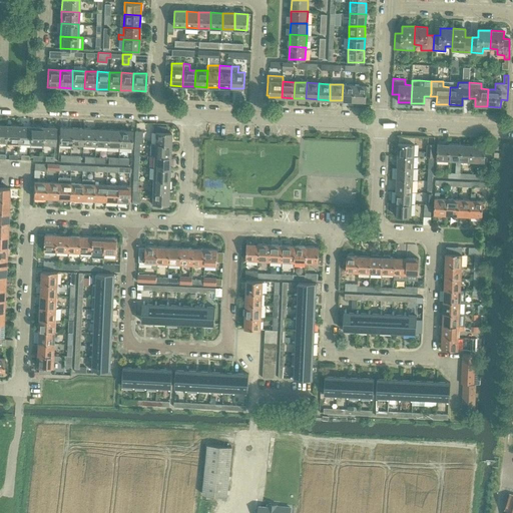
[(342,100),(354,101),(354,85),(343,84),(342,100)]
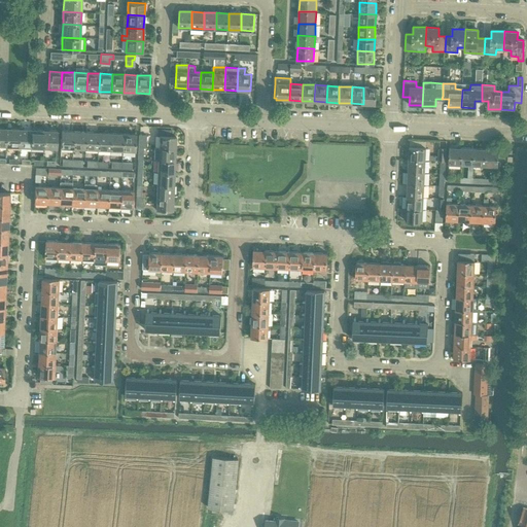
[(363,88),(363,104),(376,104),(377,88),(363,88)]
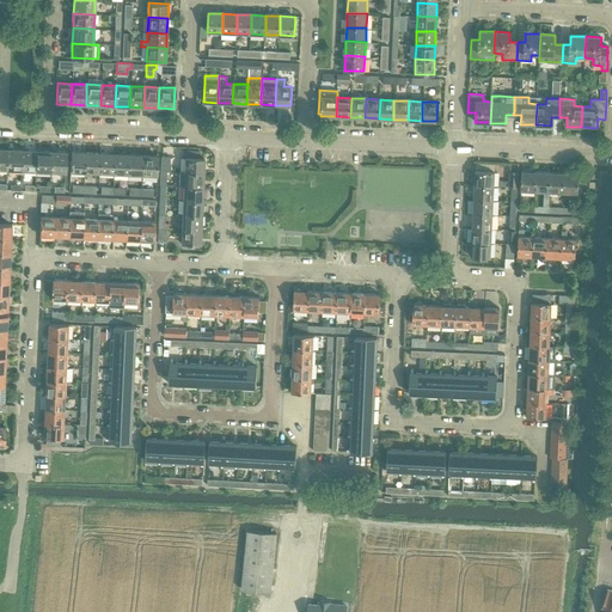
[(22,150),(7,150),(6,169),(20,170),(22,150)]
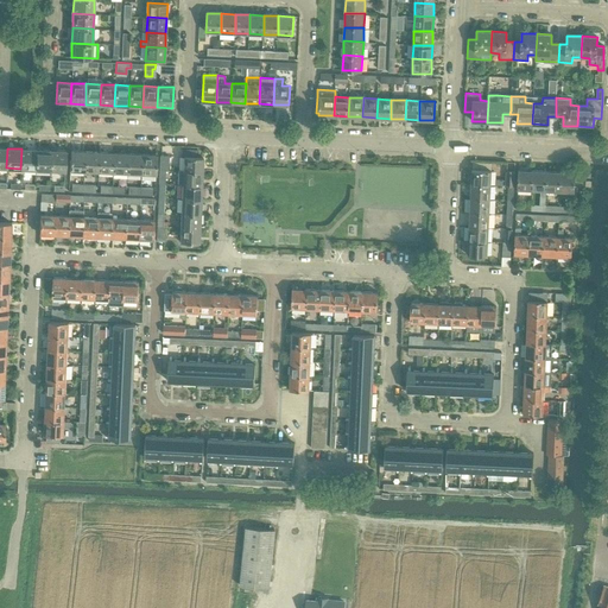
[(36,150),(21,149),(20,169),(36,170),(36,150)]
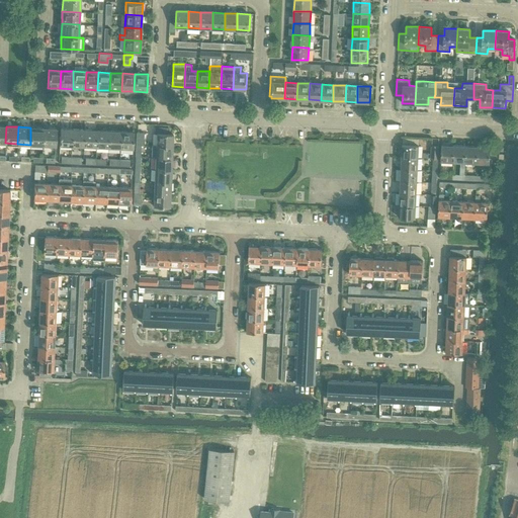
[(42,128),(30,127),(30,145),(42,145),(42,128)]
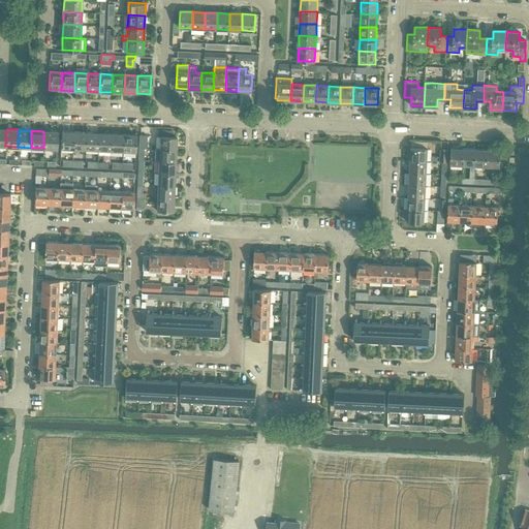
[(160,135),(159,148),(176,149),(177,136),(168,136),(168,130),(158,130),(158,135),(160,135)]
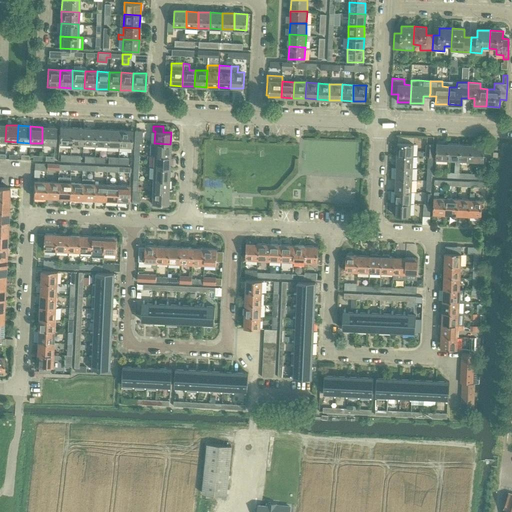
[(55,127),(42,127),(42,143),(54,144),(55,127)]
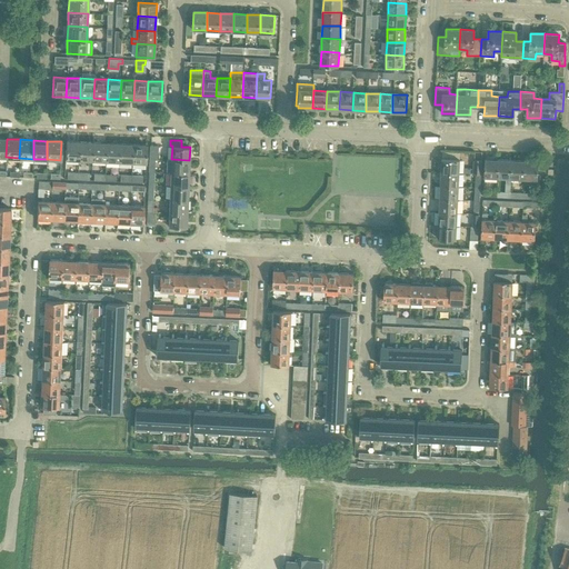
[(65,159),(79,160),(79,141),(66,141),(65,159)]
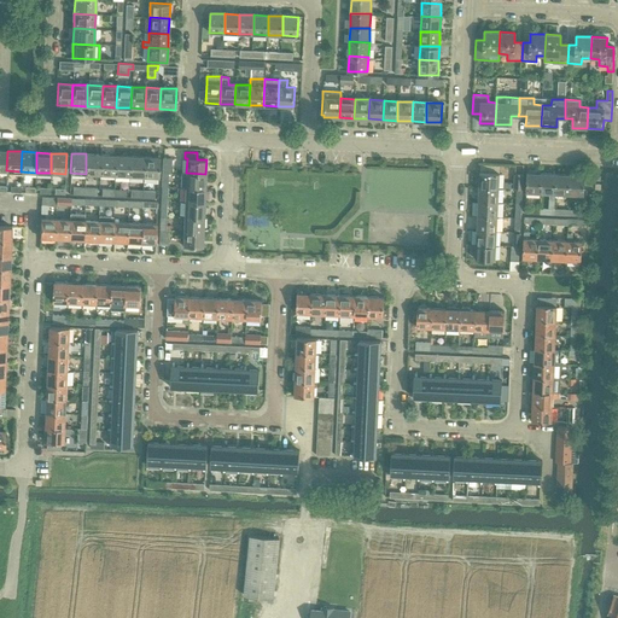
[(86,174),(100,174),(100,155),(86,153),(86,174)]
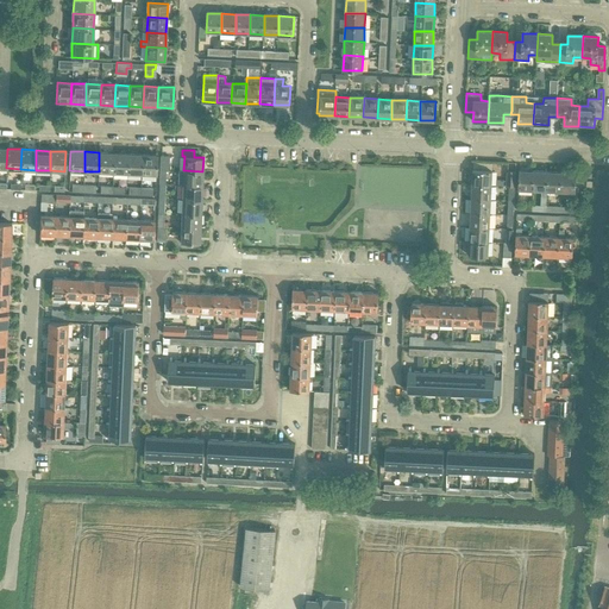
[(99,171),(113,173),(113,152),(99,152),(99,171)]
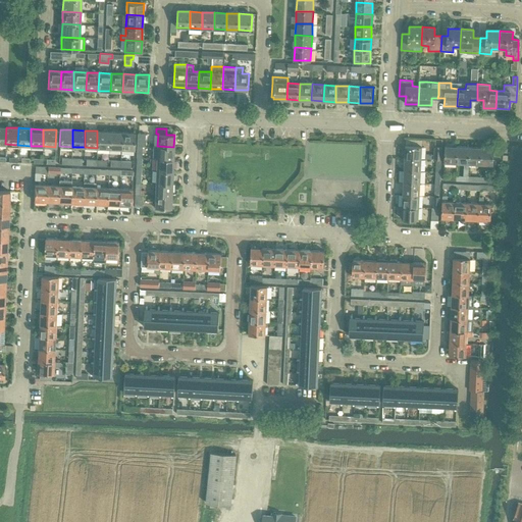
[(97,148),(108,148),(109,132),(97,131),(97,148)]
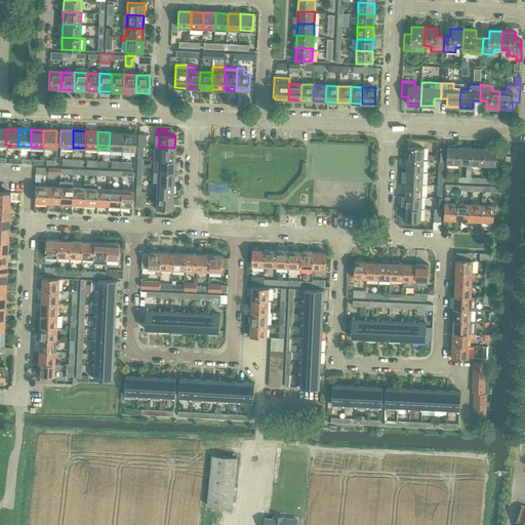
[(109,149),(122,150),(122,132),(110,132),(109,149)]
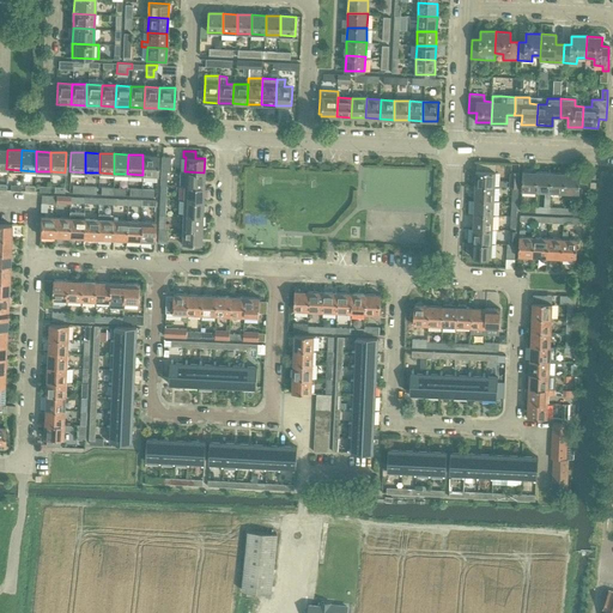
[(143,155),(143,175),(157,175),(157,156),(143,155)]
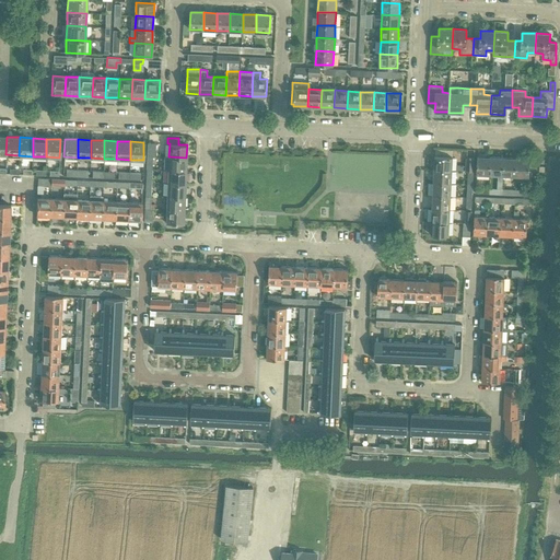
[(434,155),(434,170),(452,171),(452,156),(434,155)]
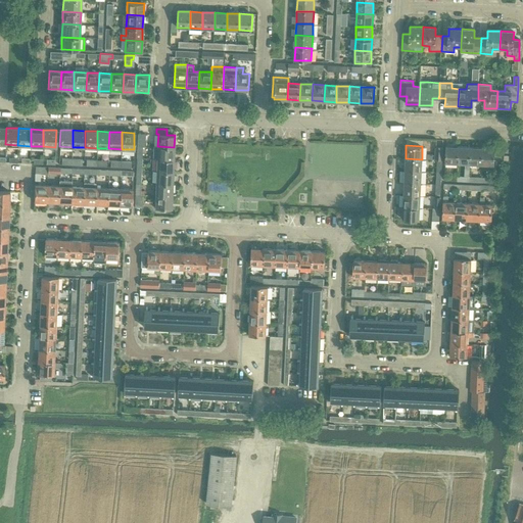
[(153,146),(153,158),(157,158),(173,159),(174,147),(157,146),(153,146)]
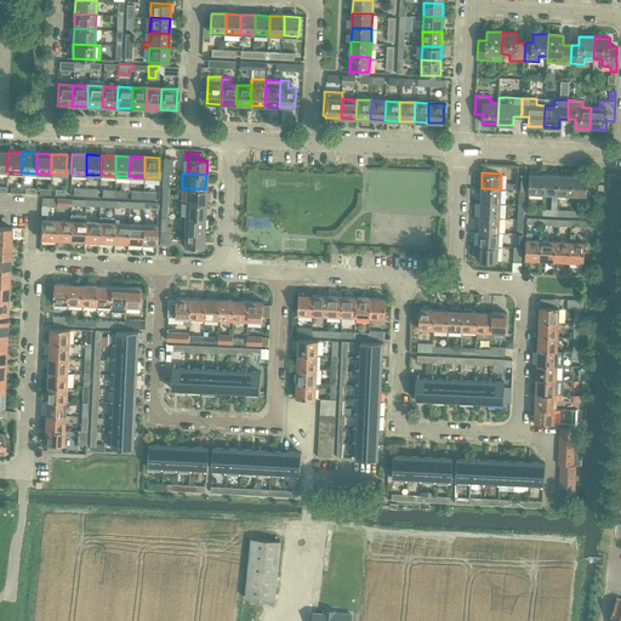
[(529,174),(528,193),(543,194),(543,174),(529,174)]
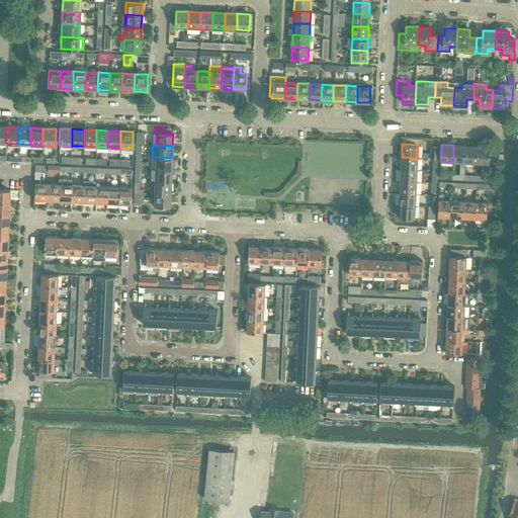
[(453,145),(453,162),(460,162),(460,166),(464,166),(465,162),(465,146),(453,145)]
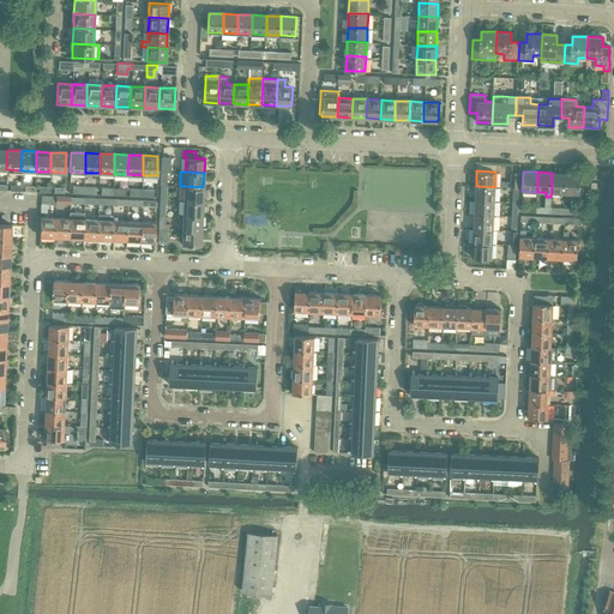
[(552,192),(566,193),(567,174),(552,173),(552,192)]
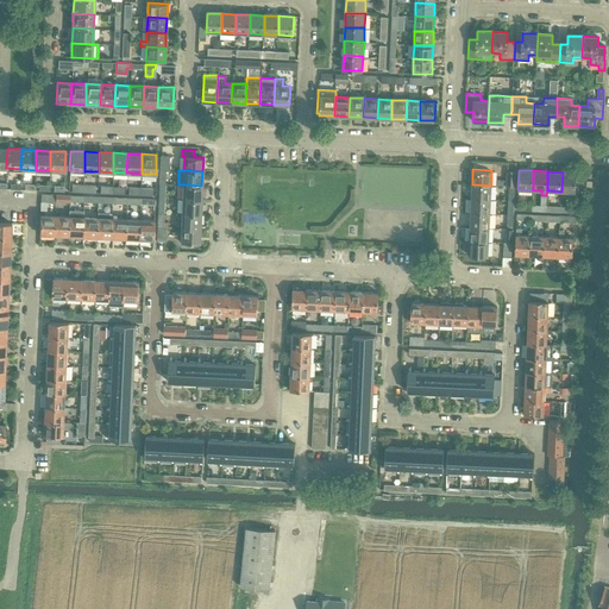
[(563,173),(562,192),(576,193),(576,173),(563,173)]
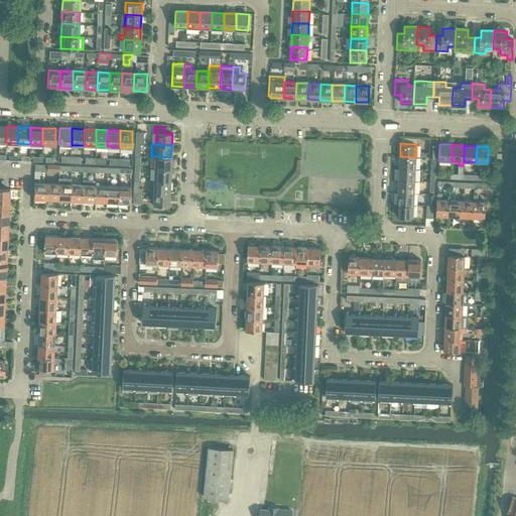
[(155,156),(154,168),(170,169),(170,157),(155,156)]
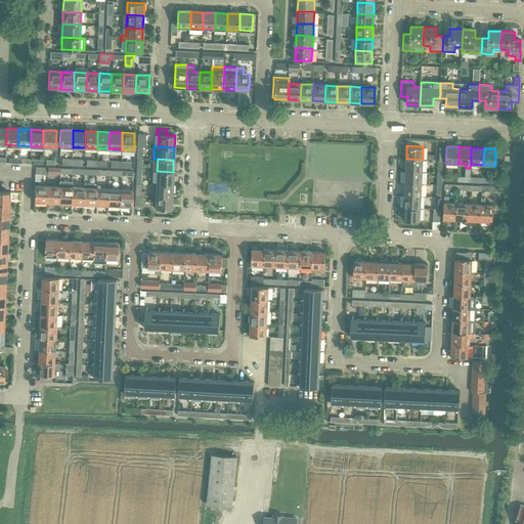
[(406,159),(405,171),(422,172),(423,160),(406,159)]
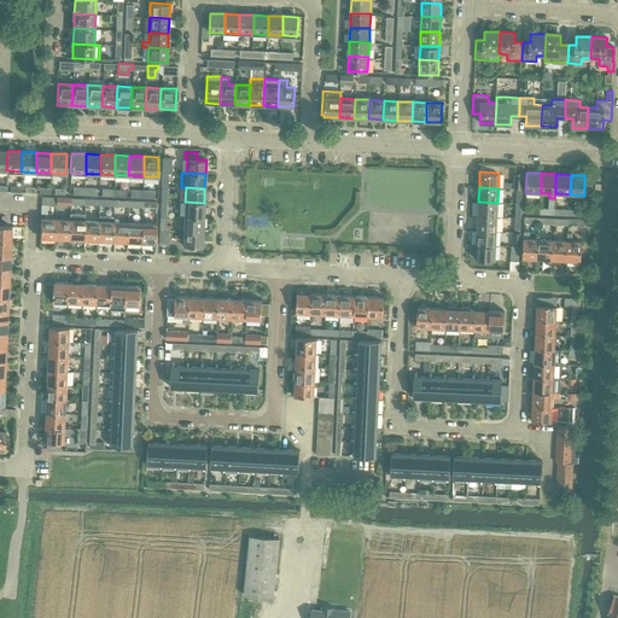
[(185,202),(184,216),(203,216),(204,203),(185,202)]
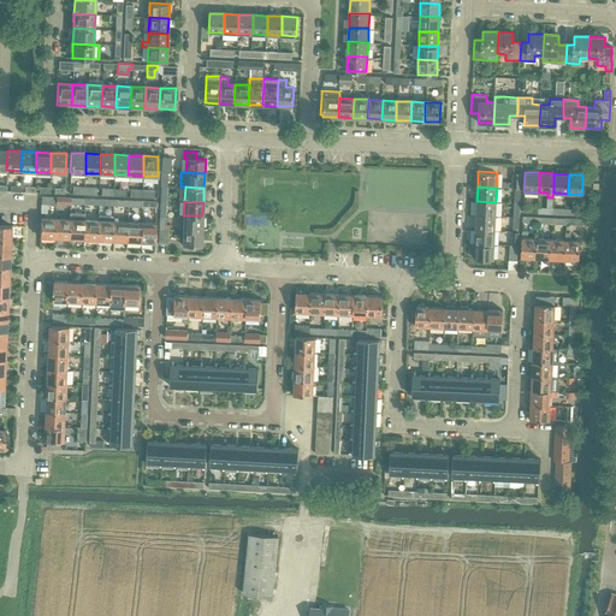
[(477,201),(475,214),(496,215),(496,202),(477,201)]
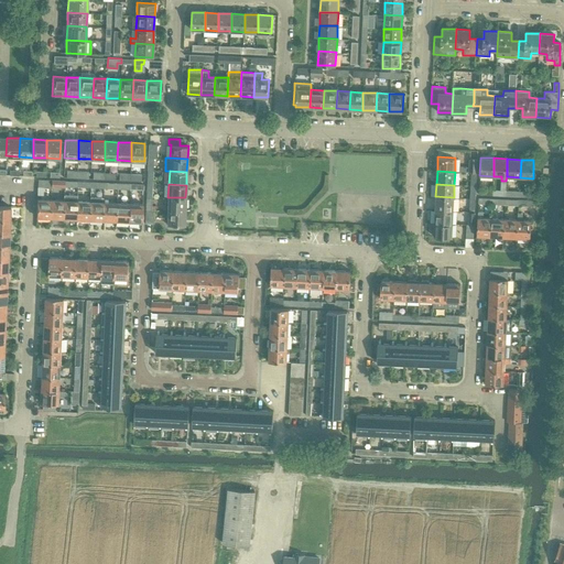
[(63,218),(76,219),(76,201),(77,196),(64,195),(63,201),(63,218)]
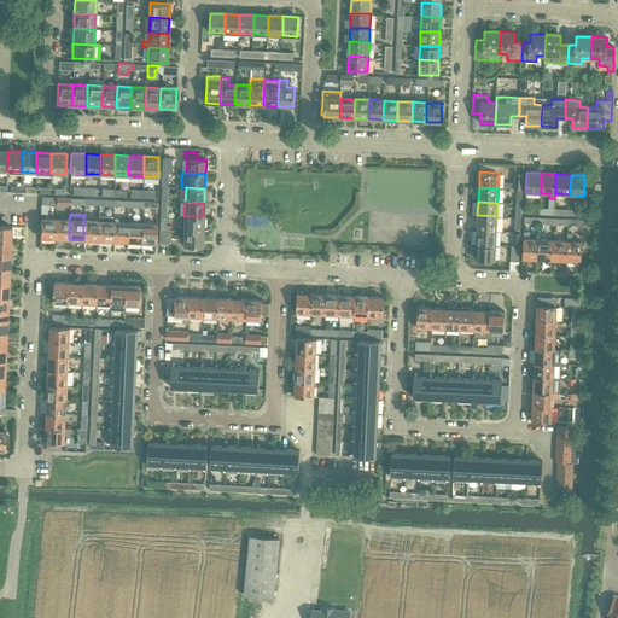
[(161,215),(159,229),(168,229),(169,229),(169,225),(165,225),(167,215),(161,215)]
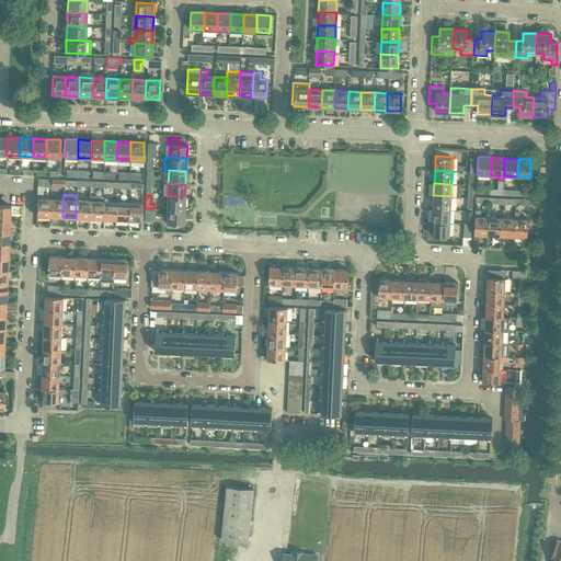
[(433,195),(433,208),(450,209),(451,196),(433,195)]
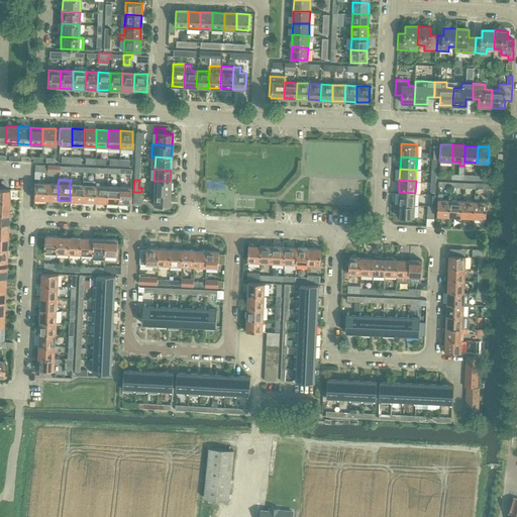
[(82,185),(81,201),(93,202),(94,186),(94,182),(82,181),(82,185)]
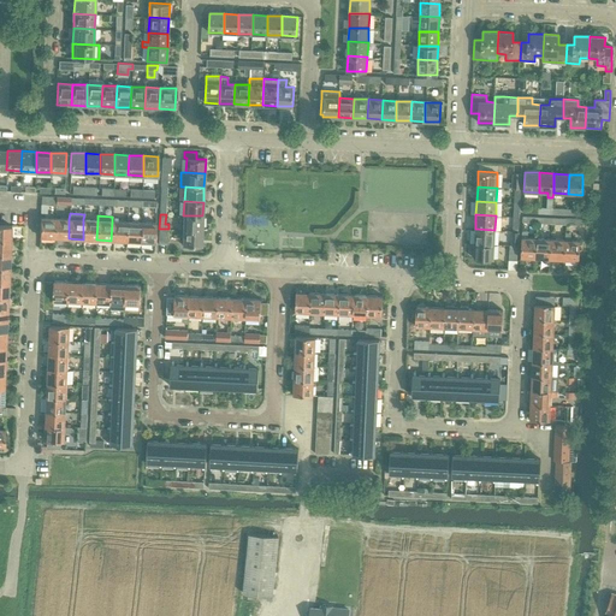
[(183,215),(183,230),(202,230),(202,215),(183,215)]
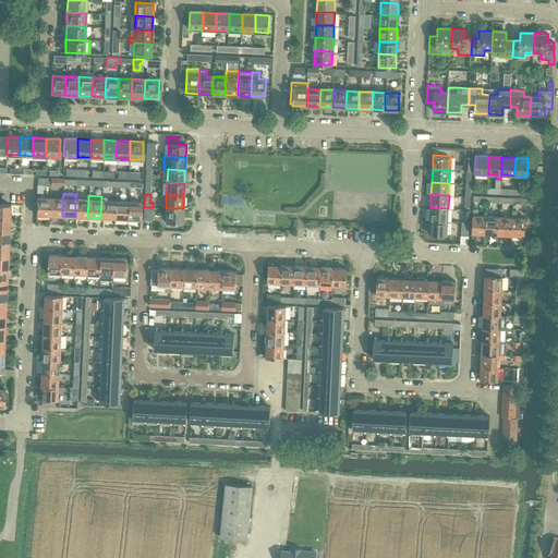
[(36,215),(49,216),(50,197),(37,197),(36,215)]
